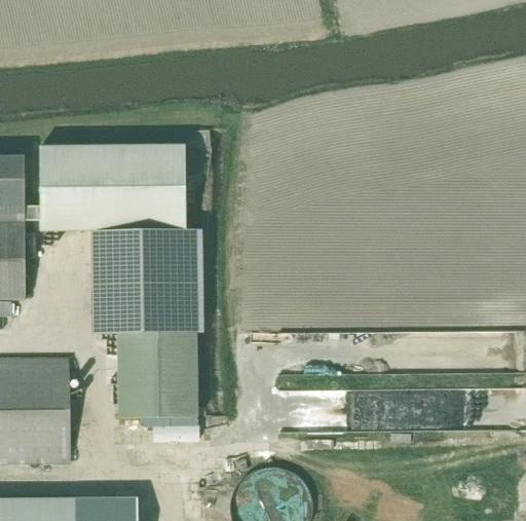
[(117,331),(118,415),(142,415),(197,415),(195,331),(203,330),(202,228),(185,228),(185,145),(39,145),(39,228),(91,228),(92,332),(117,331)]
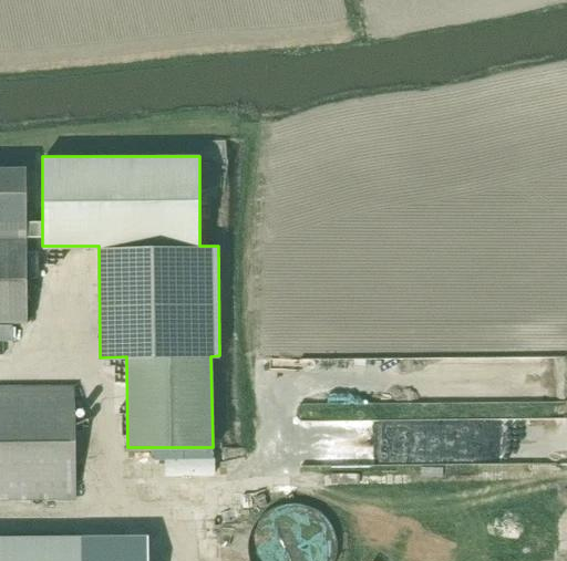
[(0,165),(0,349),(9,350),(9,320),(28,320),(27,232),(35,232),(35,216),(27,216),(27,165),(0,165)]
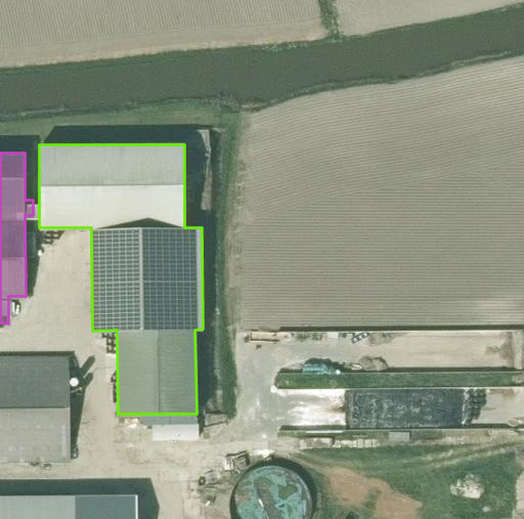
[(0,458),(70,458),(69,354),(0,355),(0,458)]
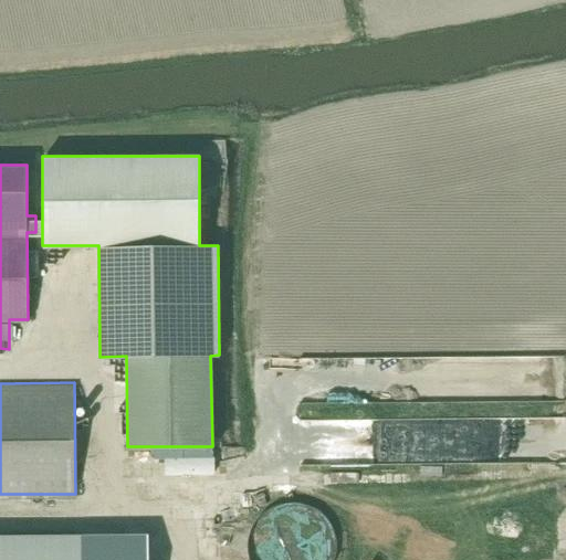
[(165,454),(212,454),(212,446),(153,446),(153,455),(165,454)]
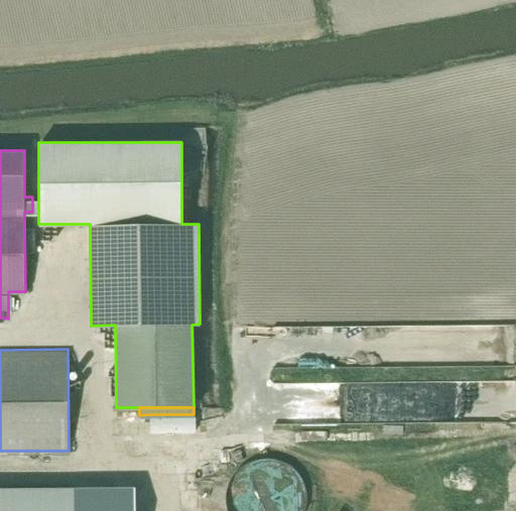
[(232,510),(298,510),(310,473),(250,454),(232,510)]
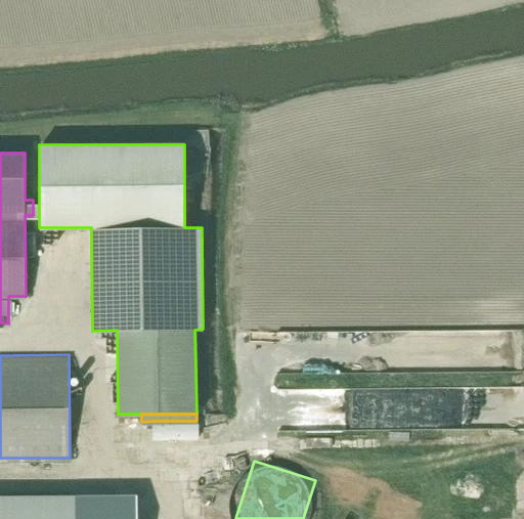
[(0,518),(75,518),(75,493),(0,493),(0,518)]
